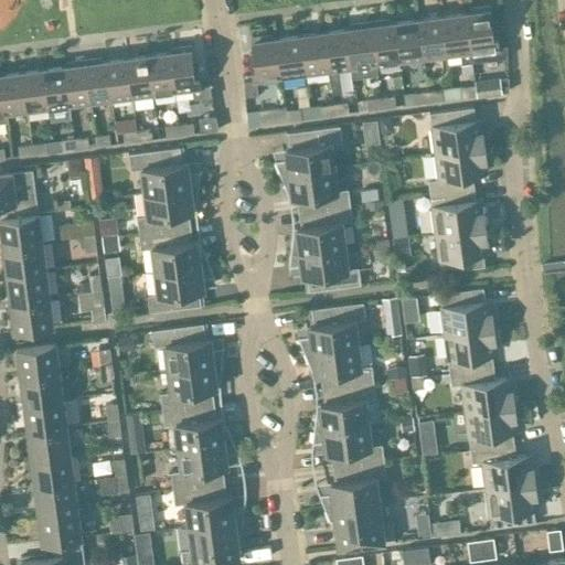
[(475,10),(465,11),(471,61),(507,56),(505,45),(499,45),(496,20),(491,20),(489,4),(473,7),(475,10)]
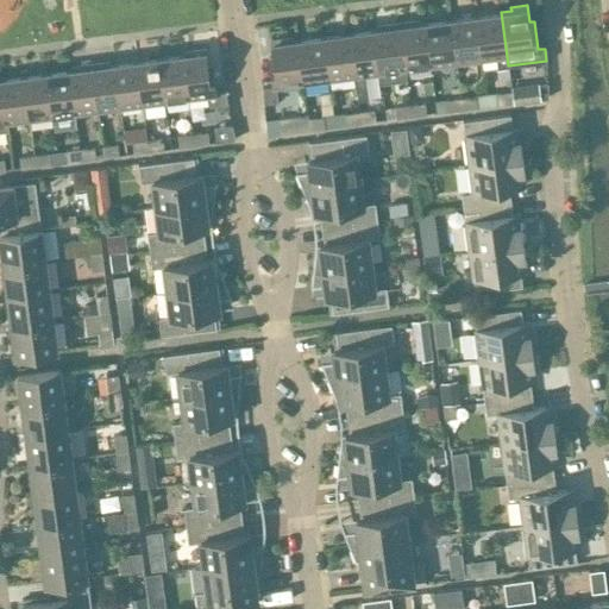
[(501,12),(476,16),(482,57),(496,55),(498,67),(508,66),(501,12)]
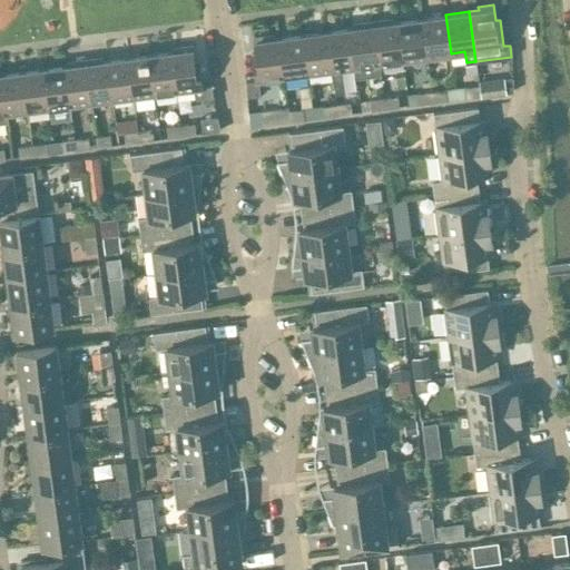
[(445,15),(421,18),(426,57),(451,53),(445,15)]
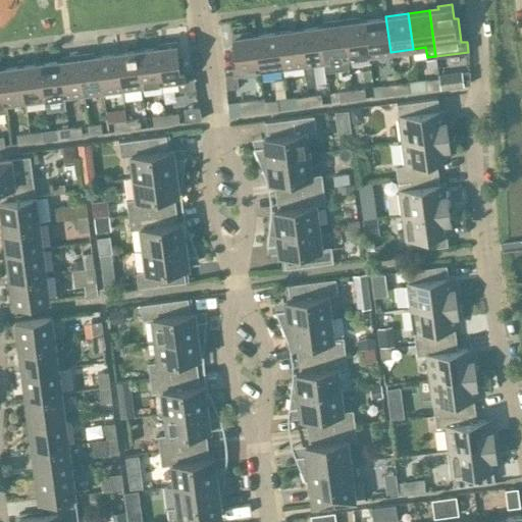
[(355,16),(342,18),(347,58),(369,55),(364,19),(356,20),(355,16)]
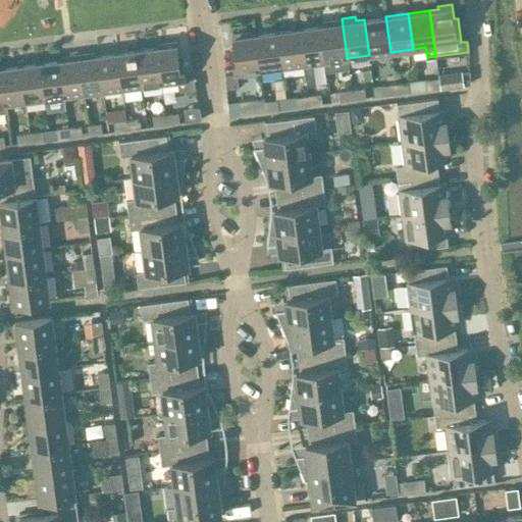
[(385,16),(364,19),(369,55),(390,52),(385,16)]
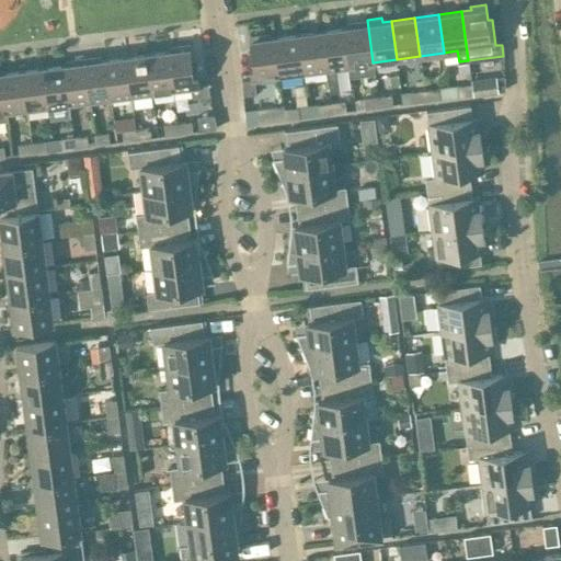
[(354,25),(344,27),(350,66),(373,63),(367,20),(353,22),(354,25)]
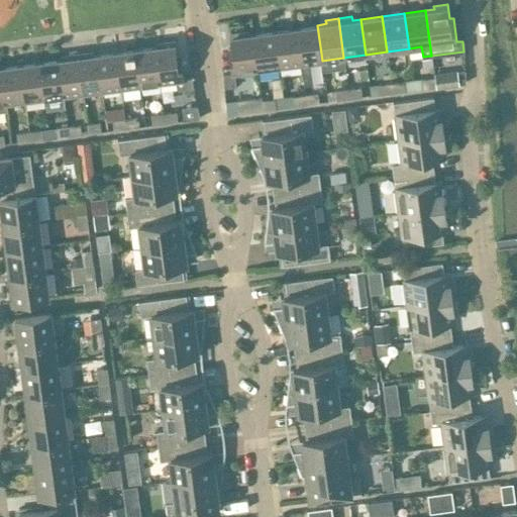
[(317,25),(296,27),(301,63),(303,84),(314,83),(311,62),(322,61),(317,25)]
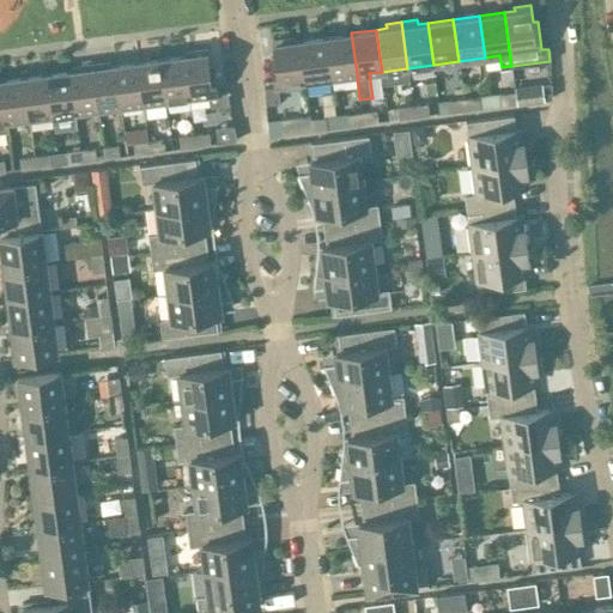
[(351,32),(326,36),(331,78),(357,74),(351,32)]
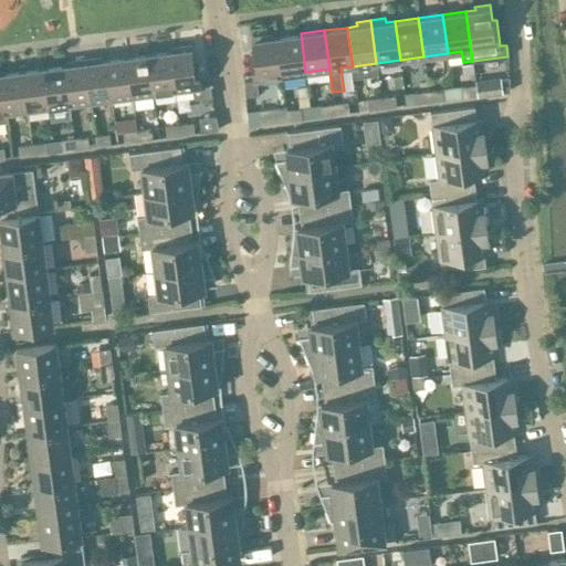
[(301,33),(276,37),(282,75),(305,72),(301,33)]
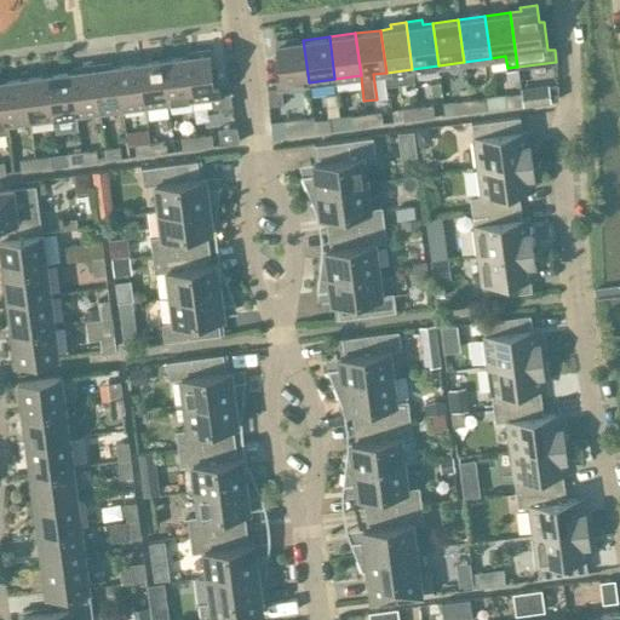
[(277,57),(274,58),(277,86),(277,87),(309,82),(303,40),(293,41),(292,38),(275,40),(277,57)]
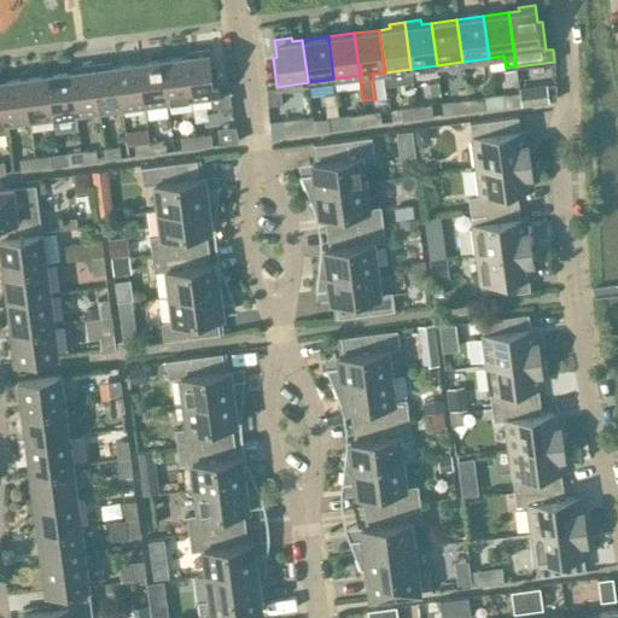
[(194,54),(185,56),(191,98),(210,95),(211,108),(232,105),(228,92),(219,93),(215,65),(210,66),(208,48),(194,50),(194,54)]
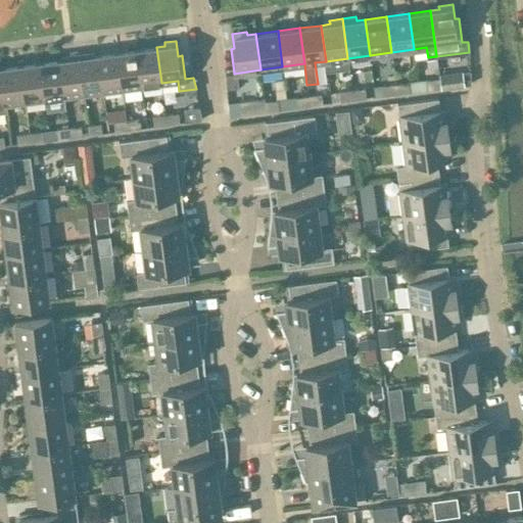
[(156,47),(137,50),(142,86),(161,83),(156,47)]
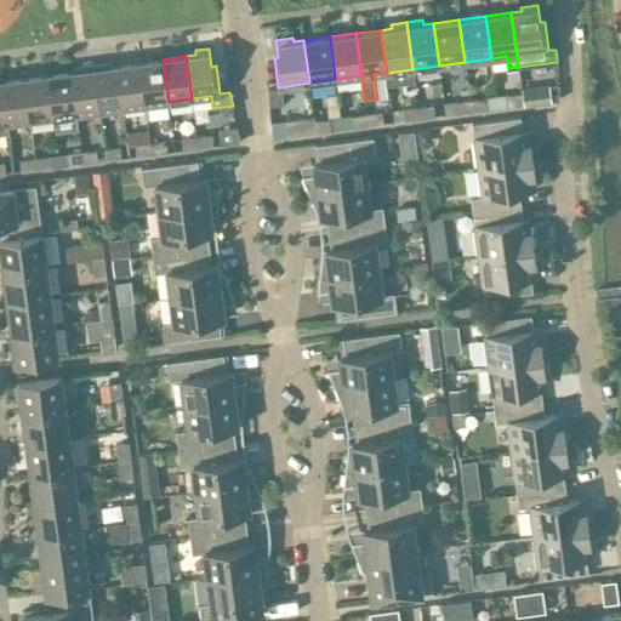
[(140,62),(146,104),(169,102),(163,60),(140,62)]
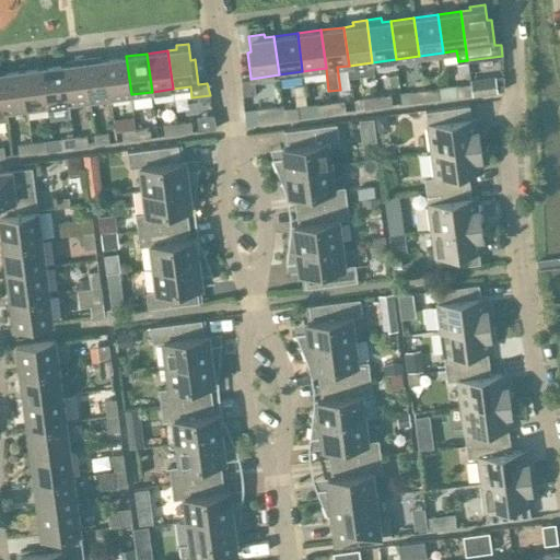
[(95,56),(84,58),(90,100),(111,97),(105,59),(96,60),(95,56)]
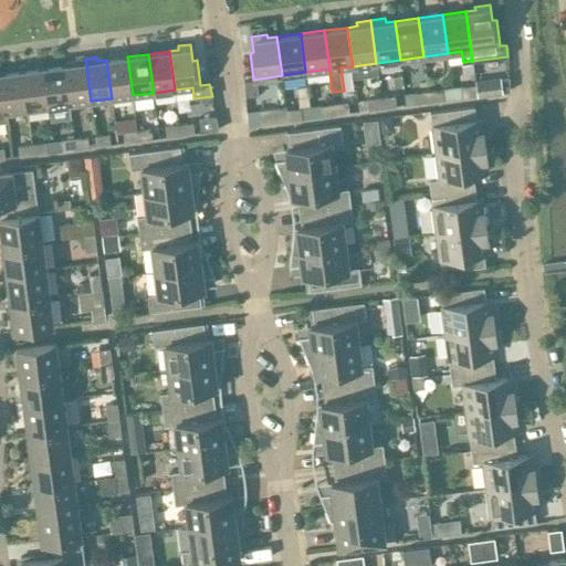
[(112,98),(133,95),(127,56),(106,60),(112,98)]
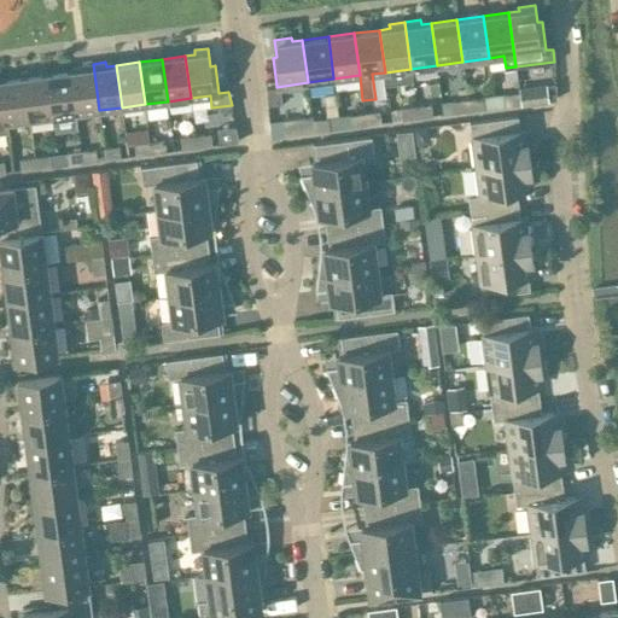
[(76,114),(99,110),(93,64),(80,65),(80,70),(70,71),(76,114)]
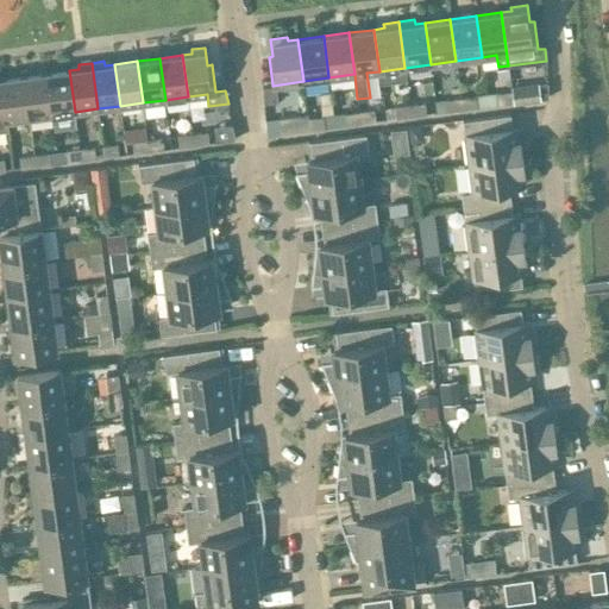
[(69,70),(46,73),(52,114),(75,112),(69,70)]
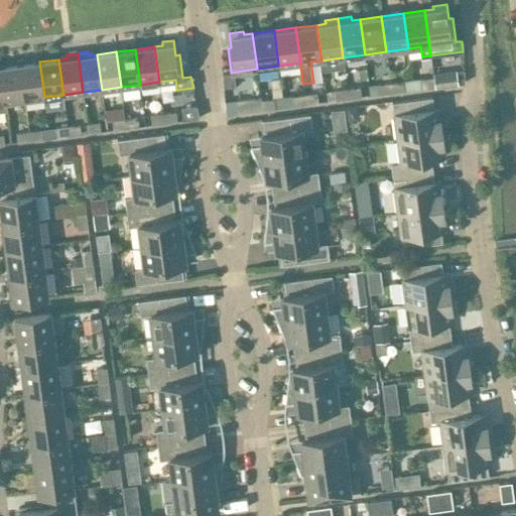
[(20,65),(25,100),(44,97),(39,61),(20,65)]
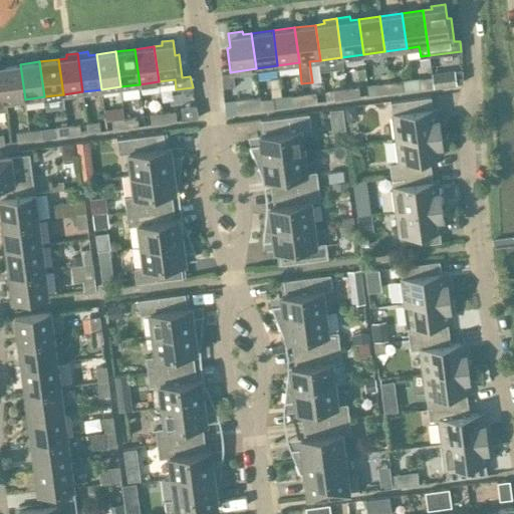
[(6,101),(25,99),(20,64),(1,66),(6,101)]
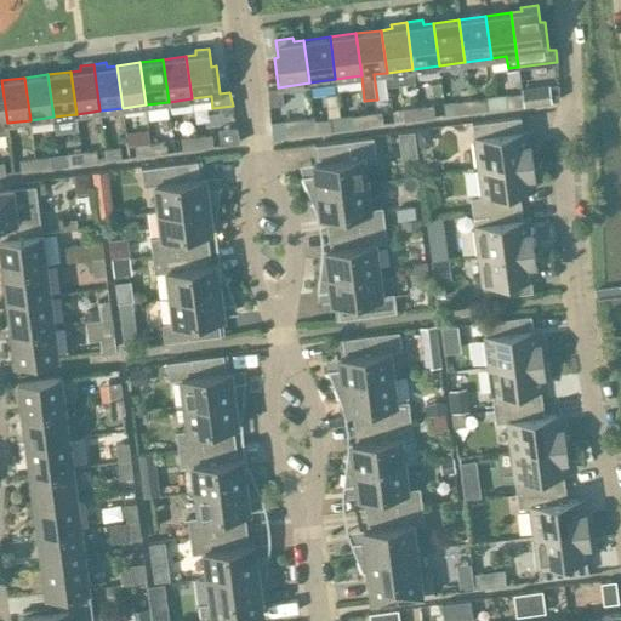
[(523,104),(522,92),(507,95),(508,106),(523,104)]
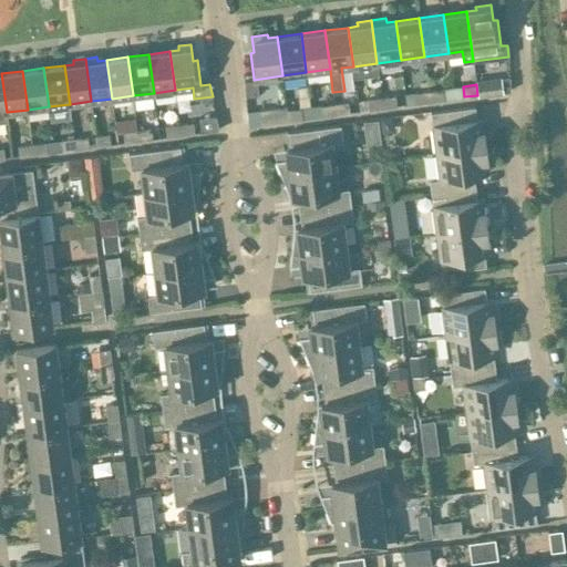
[(429,91),(431,101),(444,100),(443,89),(429,91)]
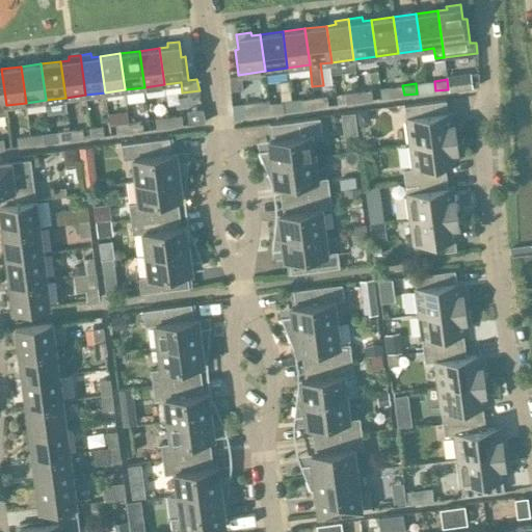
[(391,97),(404,95),(402,85),(390,86),(391,97)]
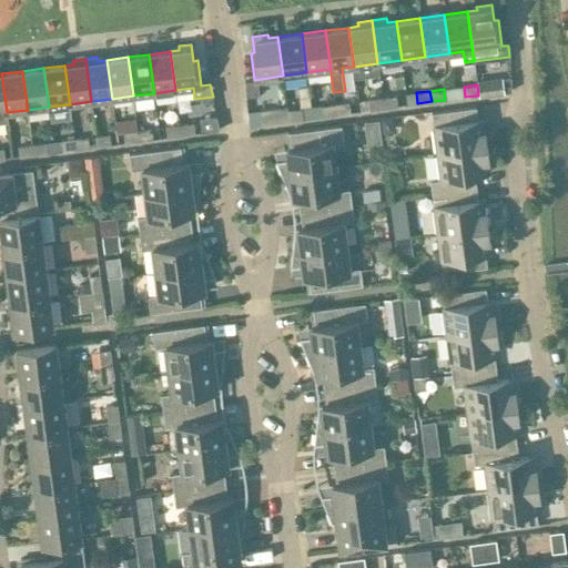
[(396,95),(383,97),(384,108),(397,105),(396,95)]
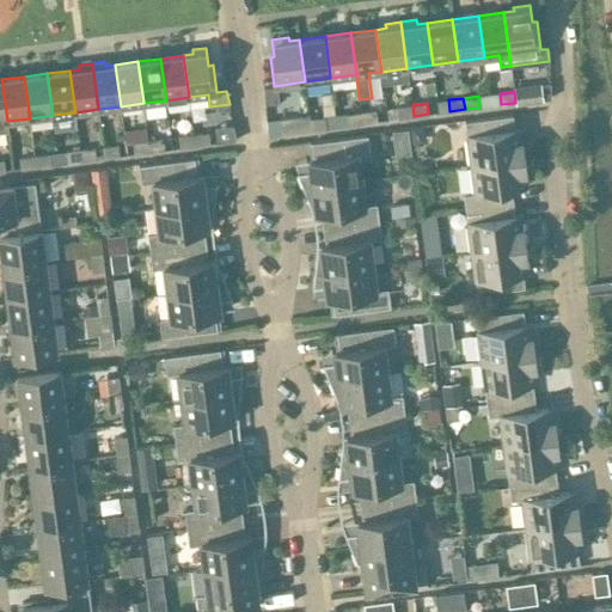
[(398,118),(414,116),(412,104),(397,106),(398,118)]
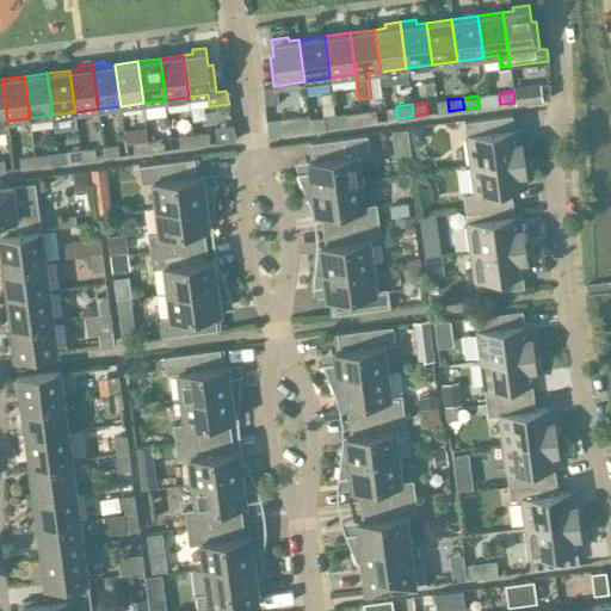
[(360,111),(362,123),(377,121),(375,110),(360,111)]
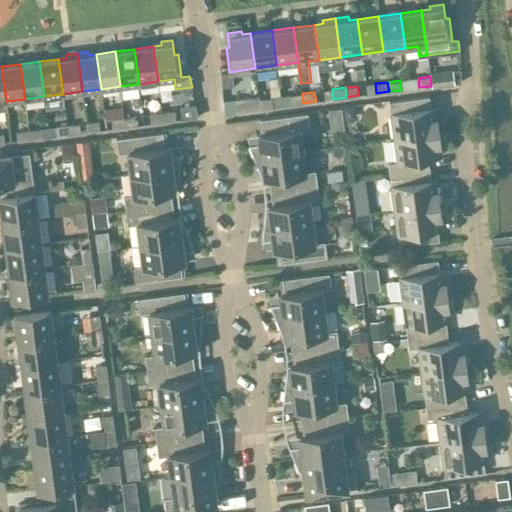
[(291,104),(303,103),(302,93),(289,95),(291,104)]
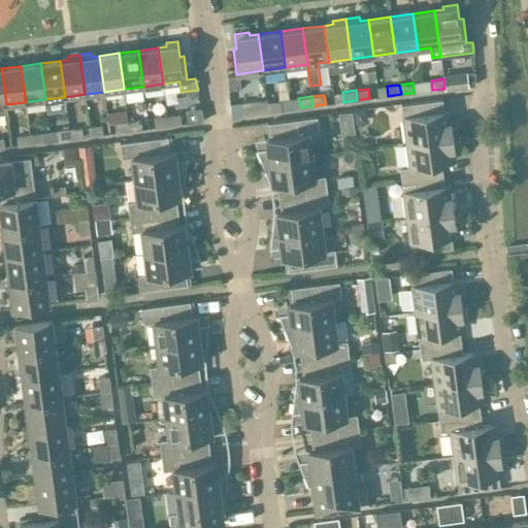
[(267,99),(241,102),(243,114),(243,116),(268,111),(267,102),(267,99)]
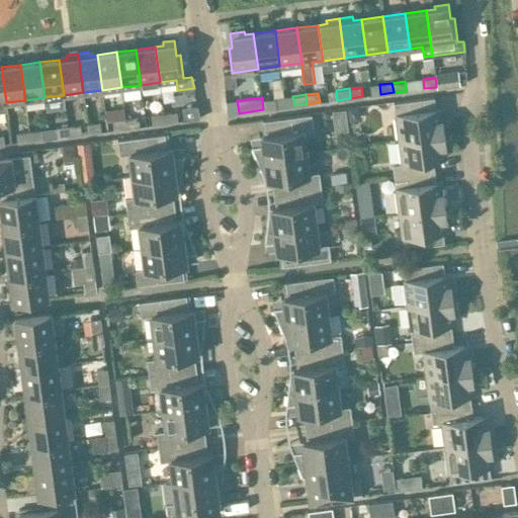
[(399,139),(444,133),(441,113),(436,114),(434,97),(394,102),(399,139)]
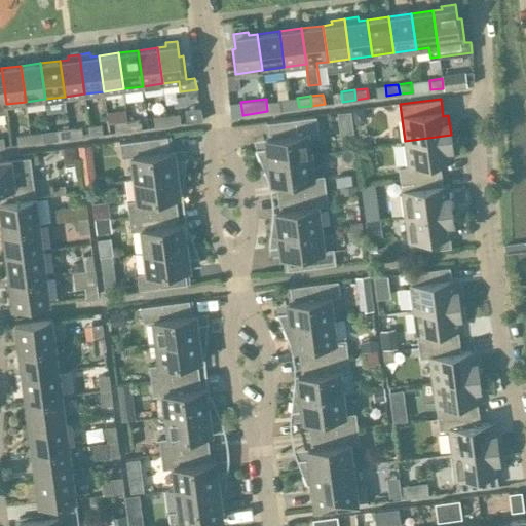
[(279,100),(266,102),(267,111),(280,110),(279,100)]
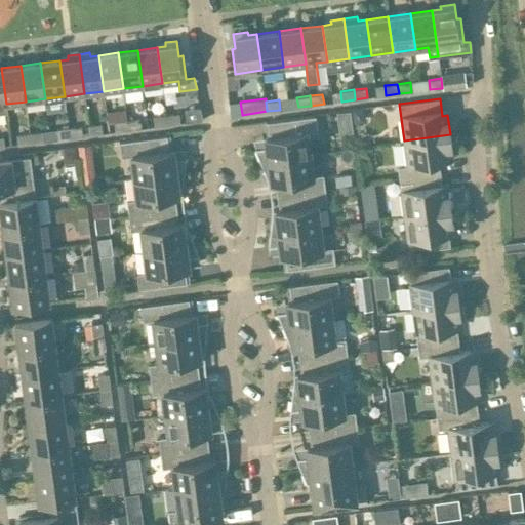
[(364,108),(352,110),(354,123),(365,121),(364,108)]
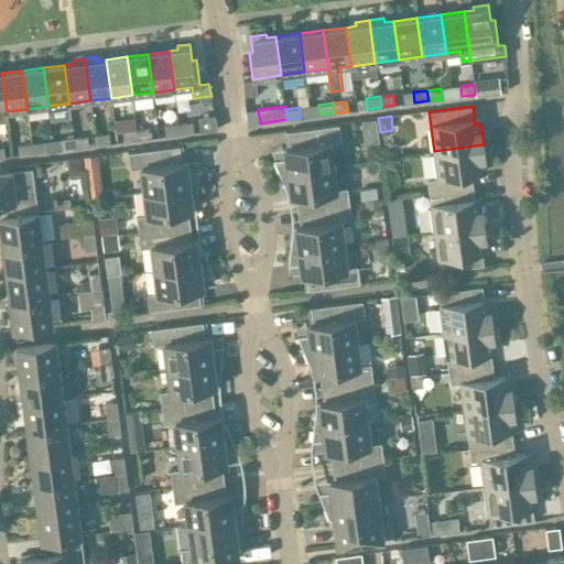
[(192,121),(179,123),(180,133),(194,132),(192,121)]
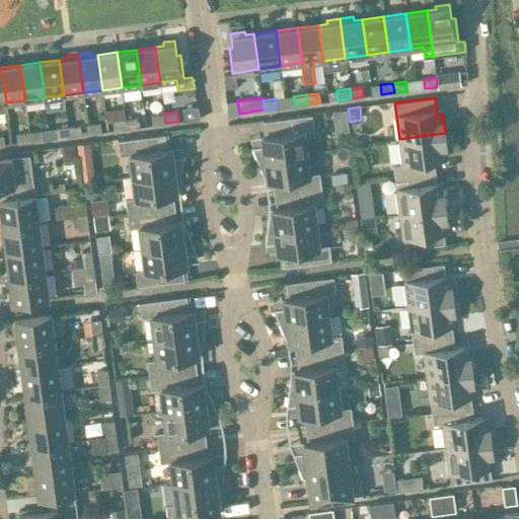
[(153,125),(165,123),(164,114),(158,115),(151,116),(153,125)]
